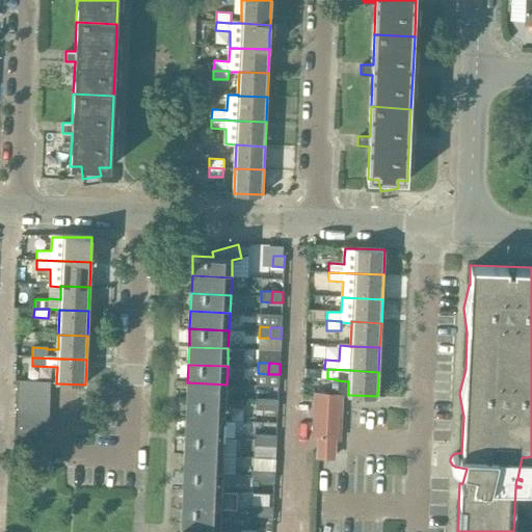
[(48,397),(48,384),(49,382),(19,381),(19,395),(48,397)]
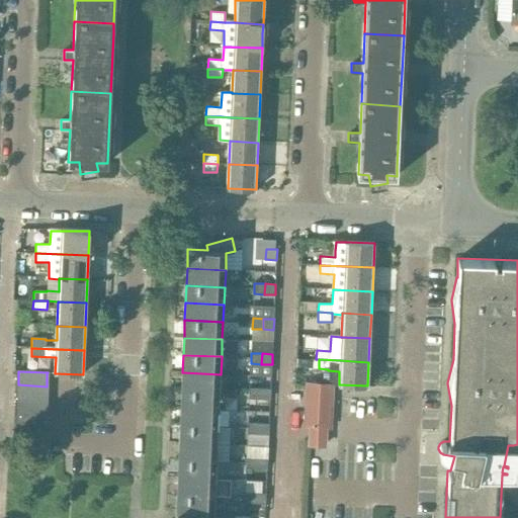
[(182,372),(181,391),(220,393),(221,374),(182,372)]
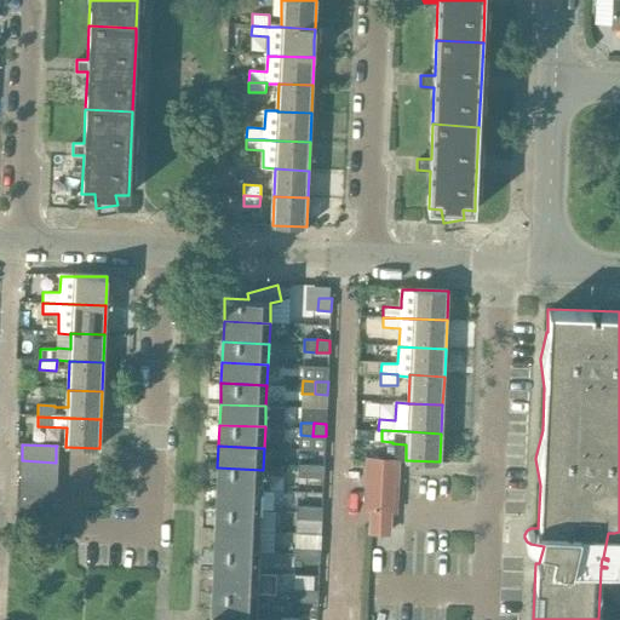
[(371,510),(389,511),(395,511),(397,460),(368,459),(366,510),(371,510)]
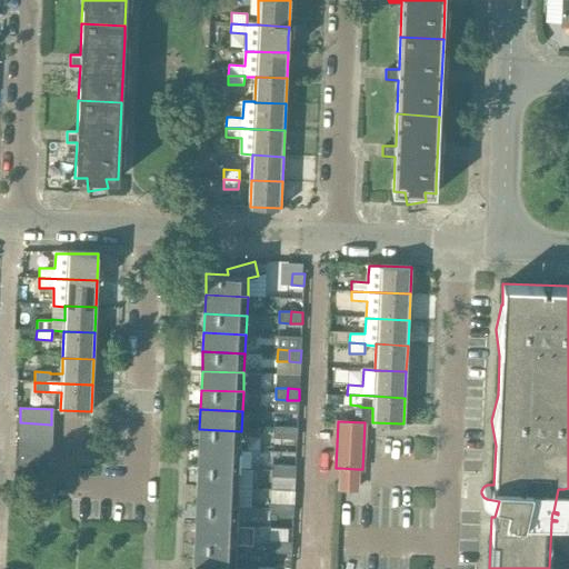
[(20,422),(19,438),(51,439),(51,425),(20,422)]
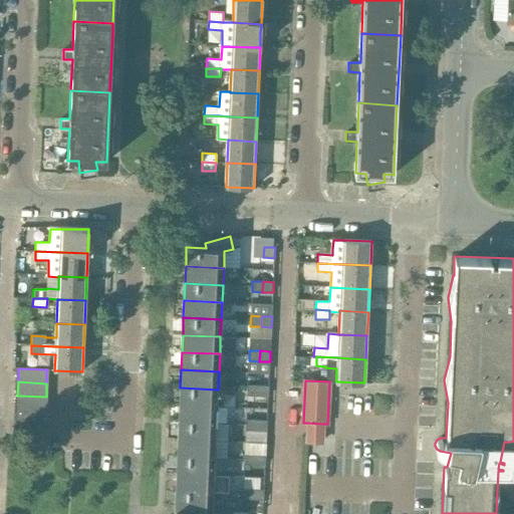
[(258,397),(258,386),(248,386),(247,396),(258,397)]
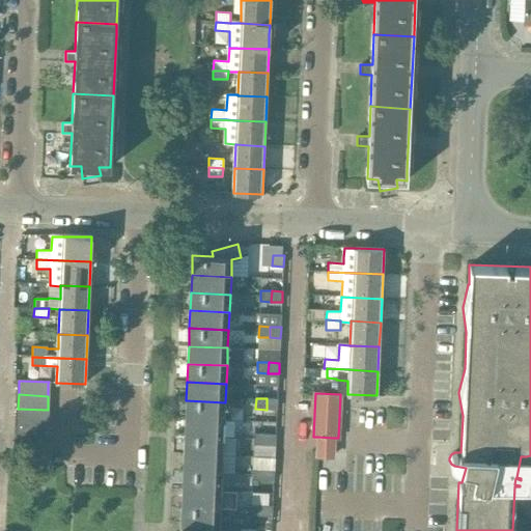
[(267,398),(267,410),(277,410),(278,399),(267,398)]
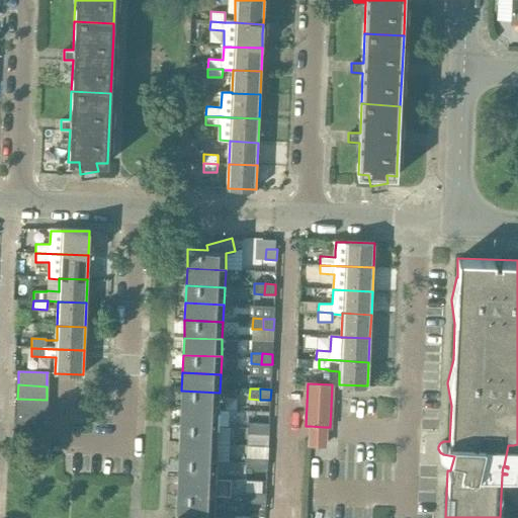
[(181,391),(181,408),(219,410),(220,393),(181,391)]
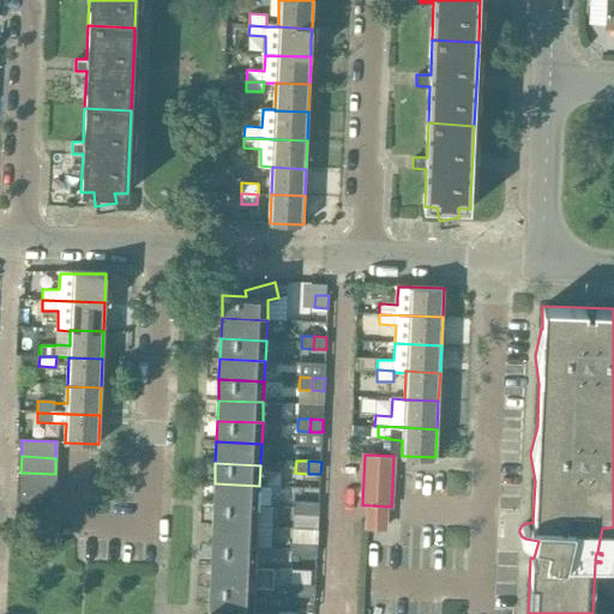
[(20,473),(19,488),(54,489),(55,474),(20,473)]
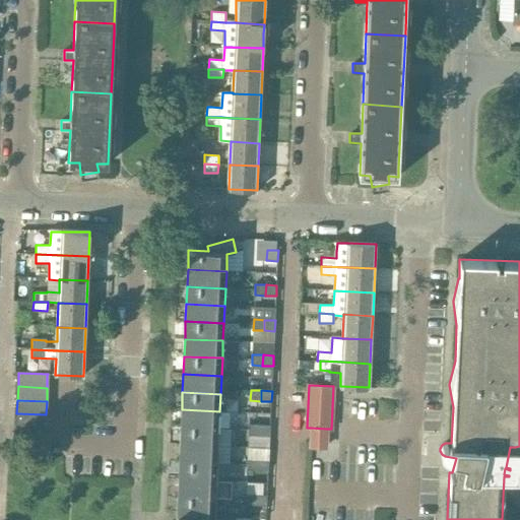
[(182,409),(181,427),(219,429),(219,411),(182,409)]
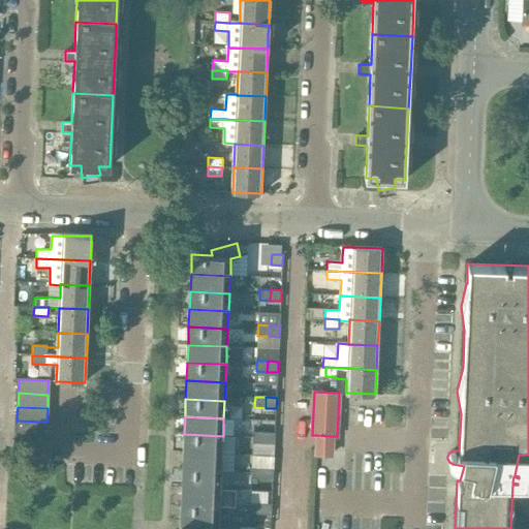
[(47,435),(47,422),(17,421),(17,434),(47,435)]
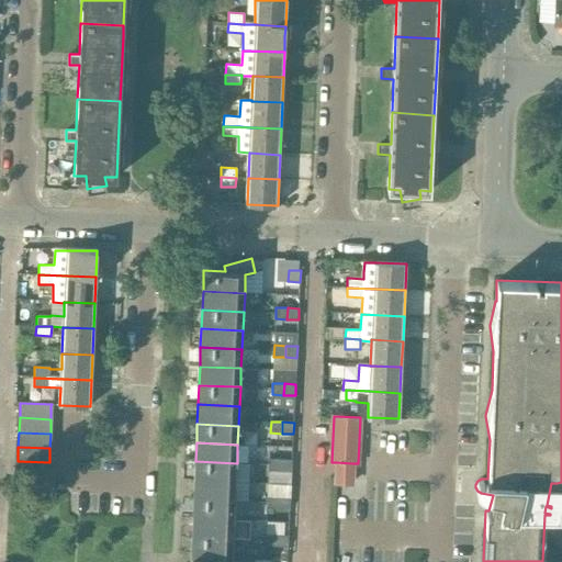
[(280,471),(281,460),(269,459),(269,471),(280,471)]
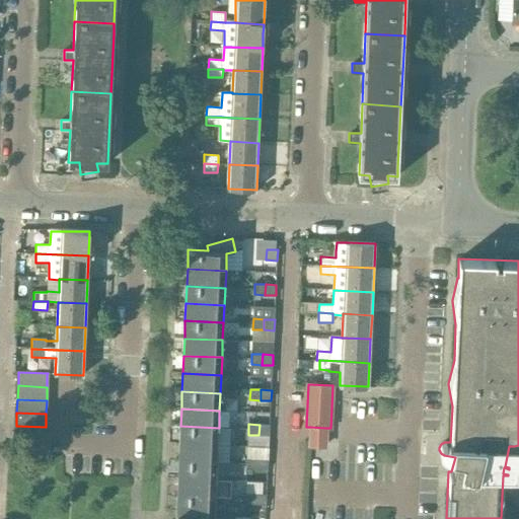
[(260,425),(258,435),(270,436),(270,425),(260,425)]
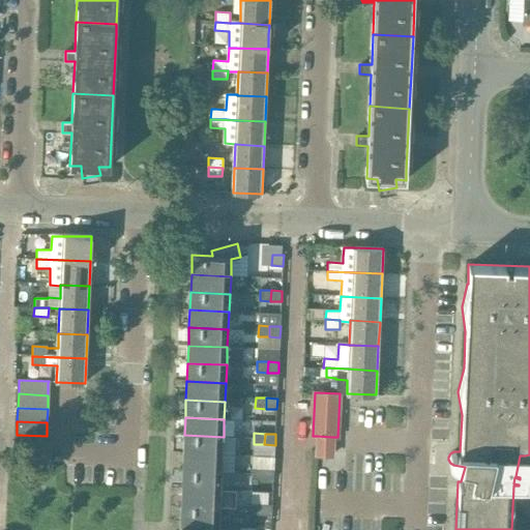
[(47,436),(17,435),(16,448),(46,449),(47,436)]
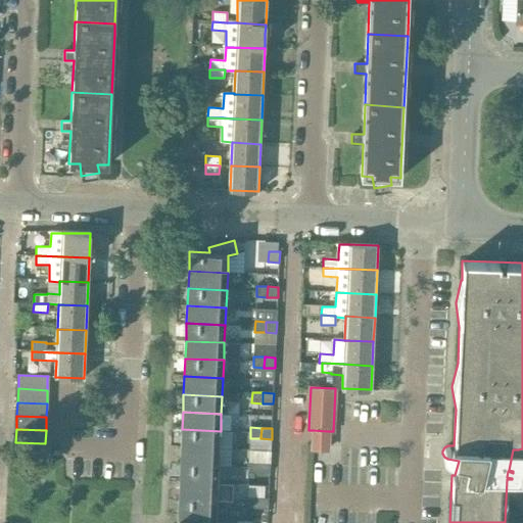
[(182,429),(181,447),(220,448),(221,431),(182,429)]
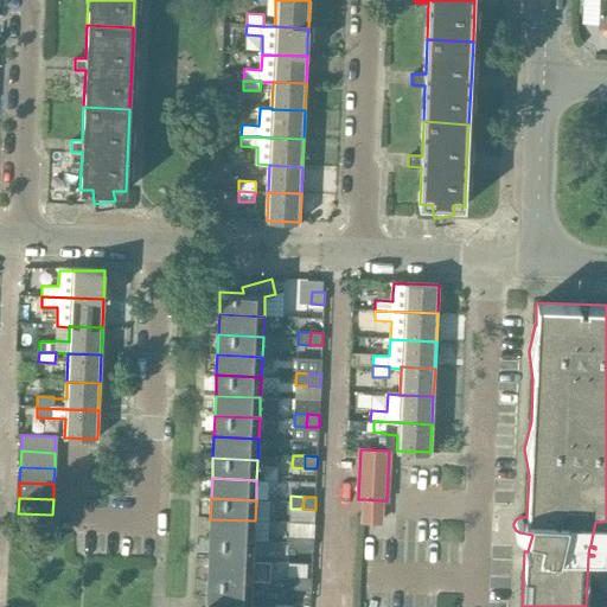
[(363,499),(362,521),(381,522),(381,500),(363,499)]
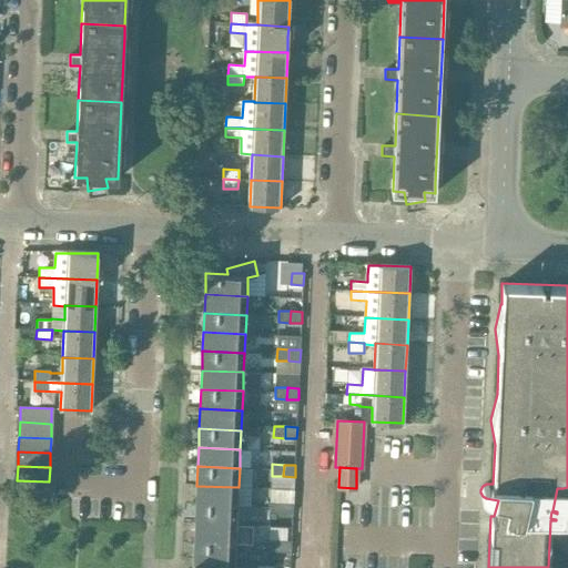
[(196,486),(195,505),(237,506),(239,487),(196,486)]
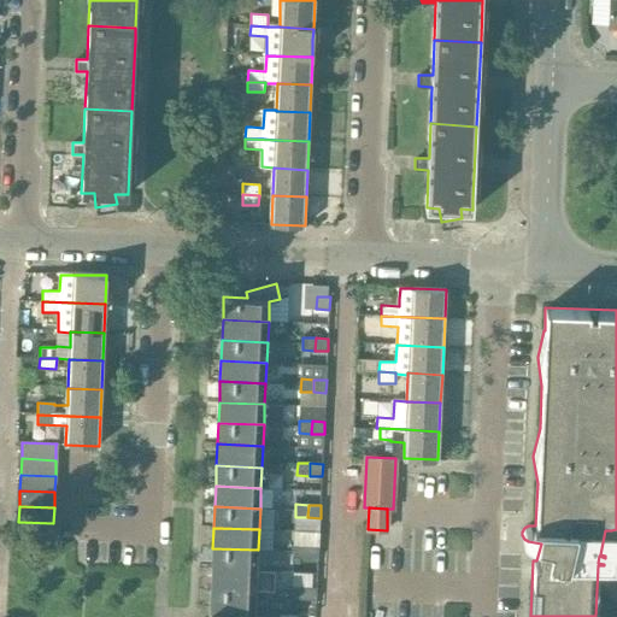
[(306,558),(306,546),(294,546),(293,558),(306,558)]
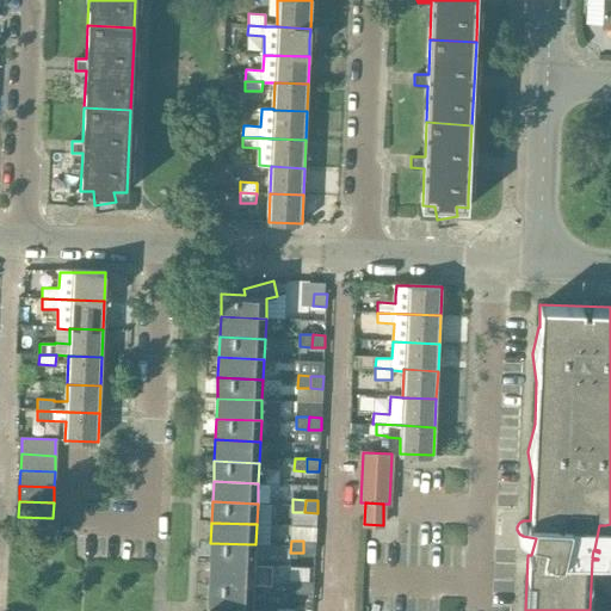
[(303,541),(303,553),(316,554),(316,541),(303,541)]
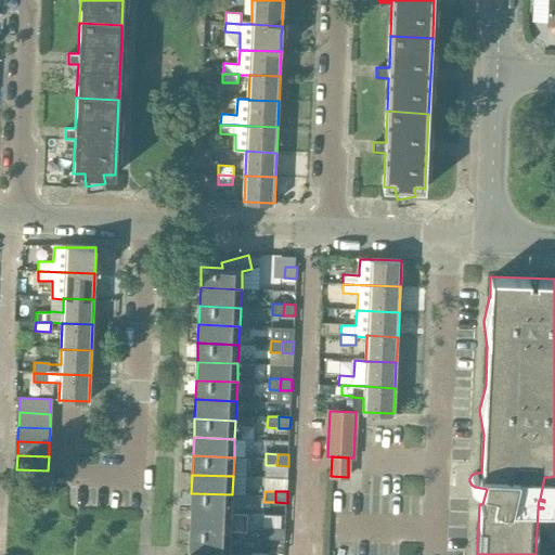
[(190,512),(231,514),(232,494),(191,493),(190,512)]
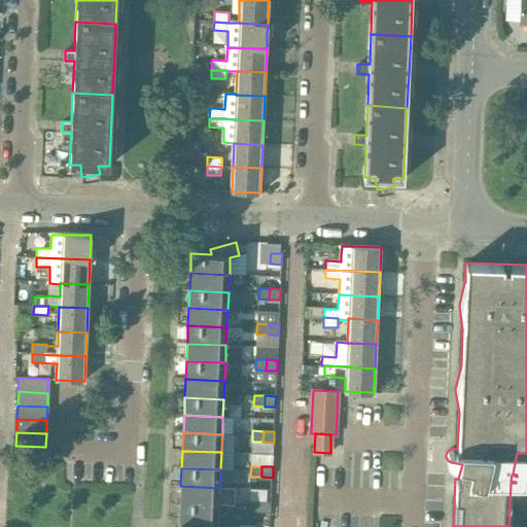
[(180,486),(180,503),(219,505),(219,488),(180,486)]
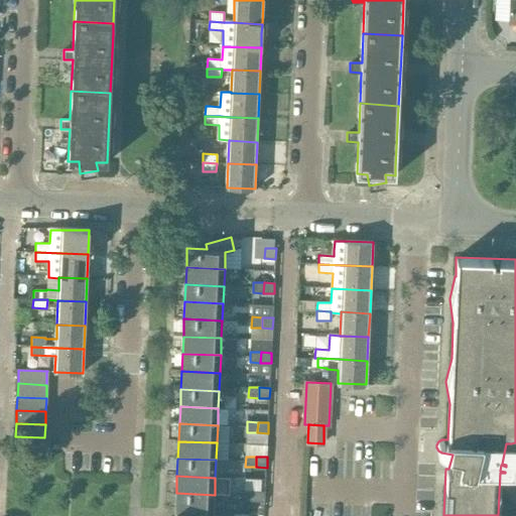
[(254,502),(255,491),(244,491),(244,501),(254,502)]
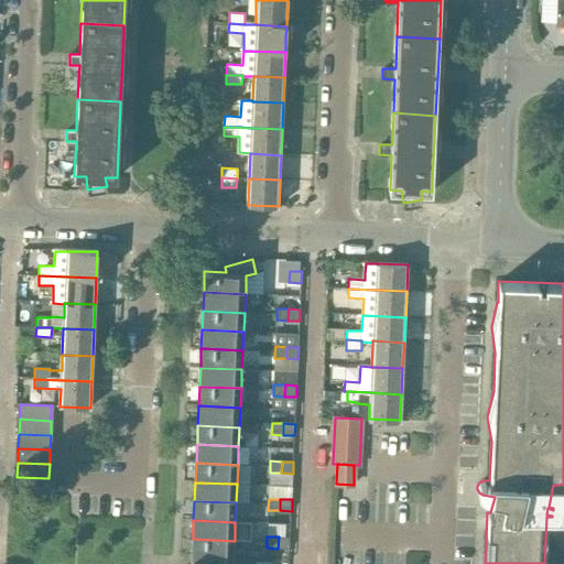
[(279,537),(278,549),(290,549),(291,538),(279,537)]
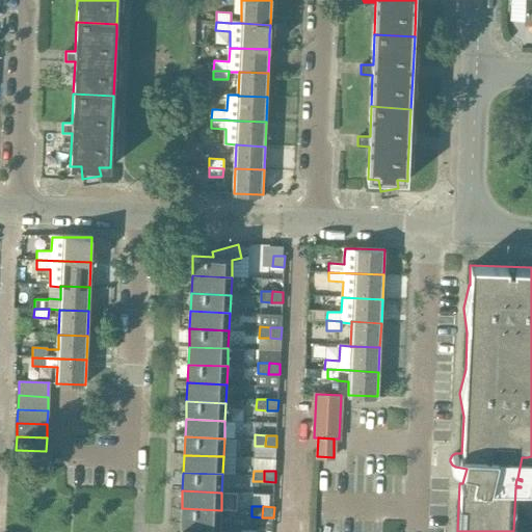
[(182,508),(181,526),(220,528),(221,510),(182,508)]
